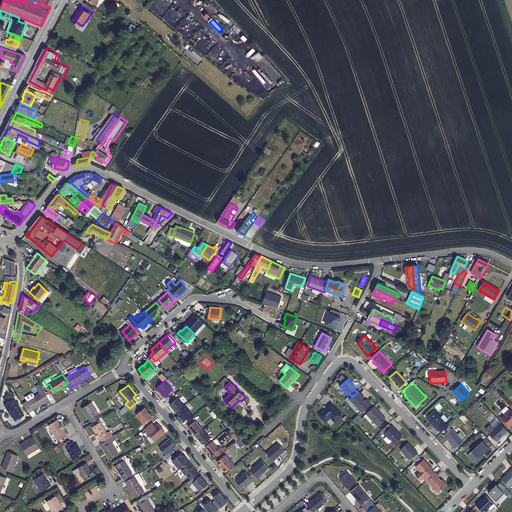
[(49,399),(44,390),(35,395),(33,392),(32,391),(26,395),(28,399),(33,408),(49,399)]
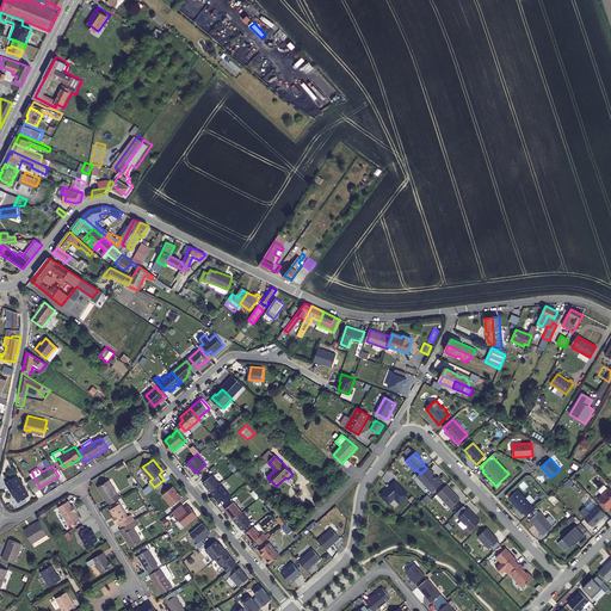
[(434,475),(427,467),(426,468),(420,474),(418,476),(433,492),(444,482),(438,476),(437,477),(434,476),(434,475)]
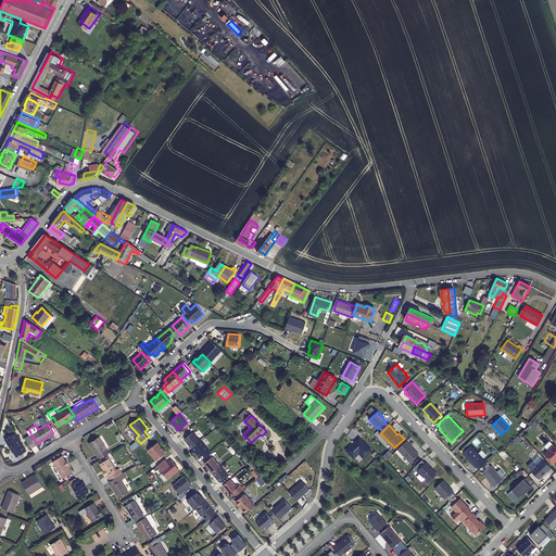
[(13,447),(17,454),(23,451),(27,449),(15,430),(4,437),(12,447),(13,447)]
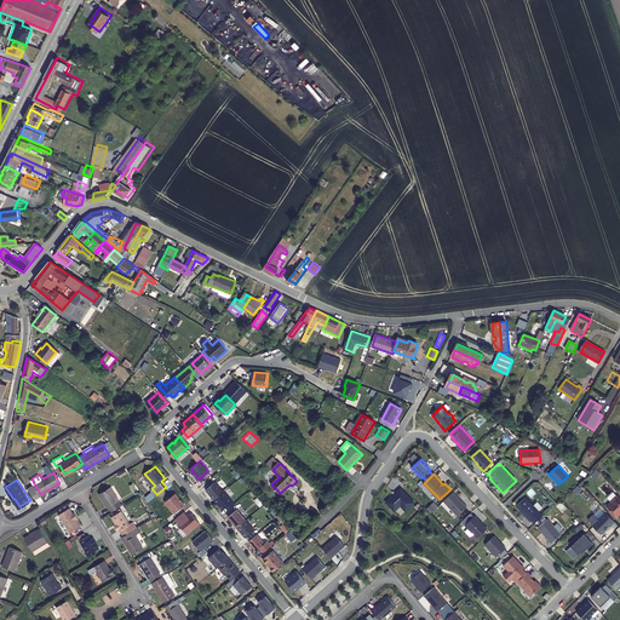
[(206,488),(214,498),(224,491),(216,481),(206,488)]
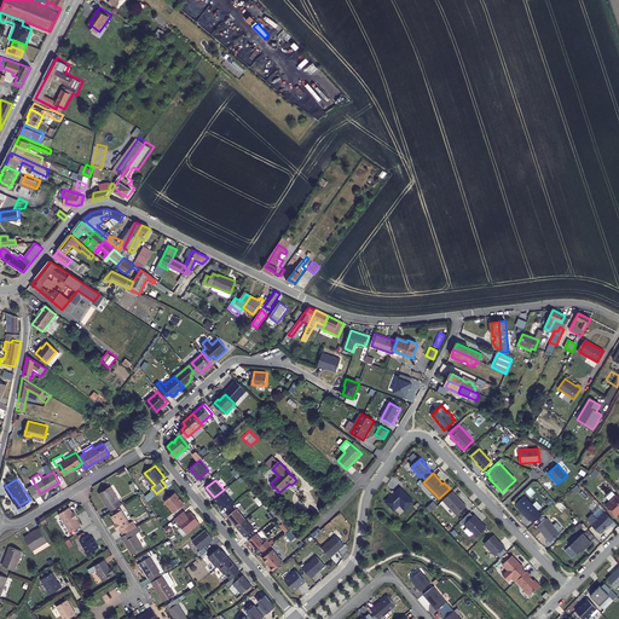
[(108,505),(111,510),(122,504),(111,486),(99,492),(108,505)]
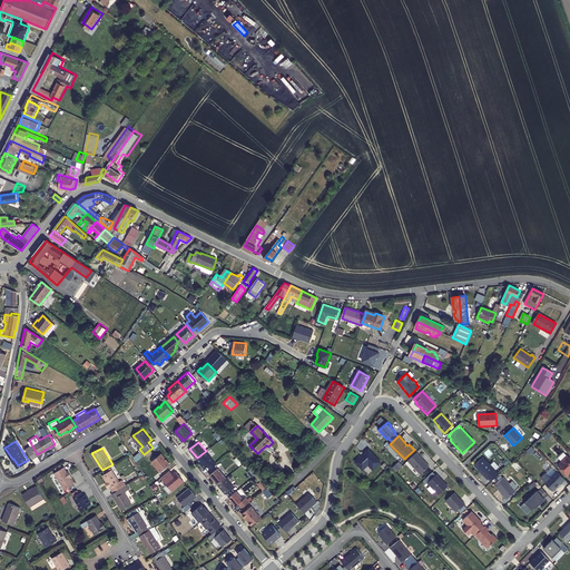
[(360,459),(359,459),(355,462),(363,470),(369,465),(373,470),(381,462),(369,449),(361,457),(361,458),(360,459)]
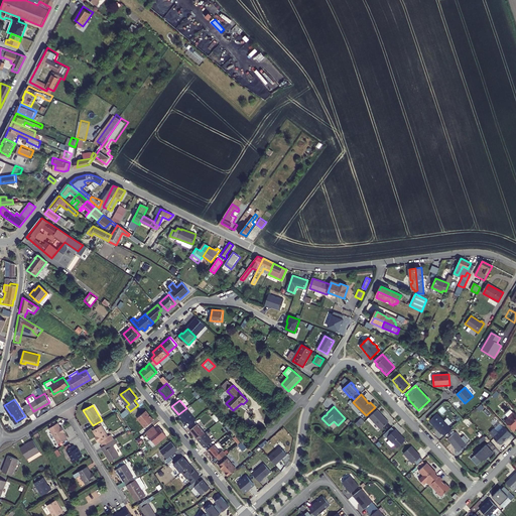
[(186,408),(178,414),(185,423),(188,420),(190,423),(197,419),(186,407),(186,408)]
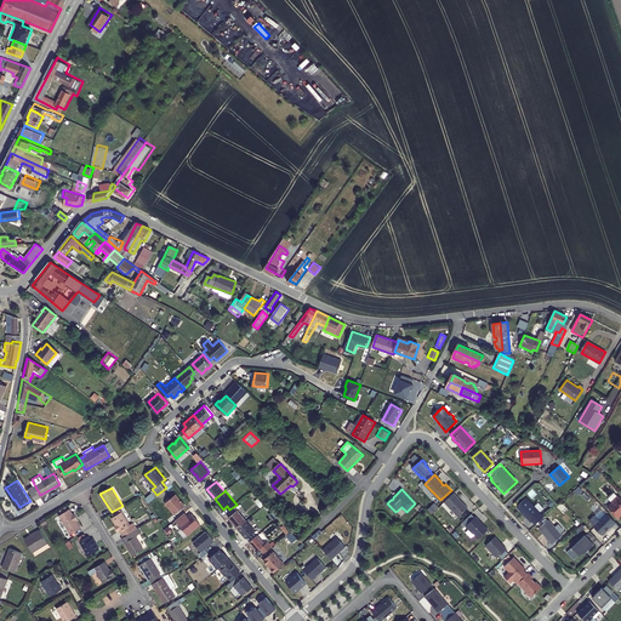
[(144,497),(148,502),(155,497),(152,491),(144,497)]
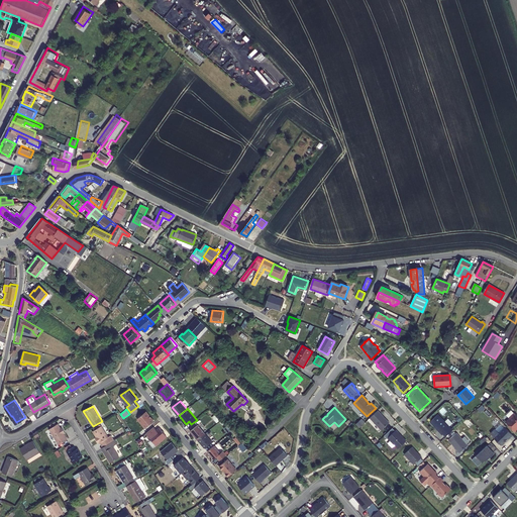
[(145,426),(151,422),(154,419),(146,410),(138,417),(145,426)]
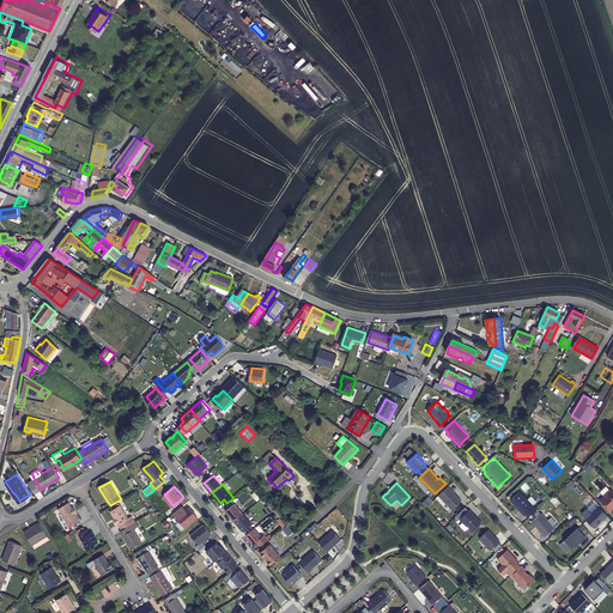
[(455,495),(448,487),(438,496),(453,510),(462,502),(457,497),(456,497),(454,495),(455,495)]
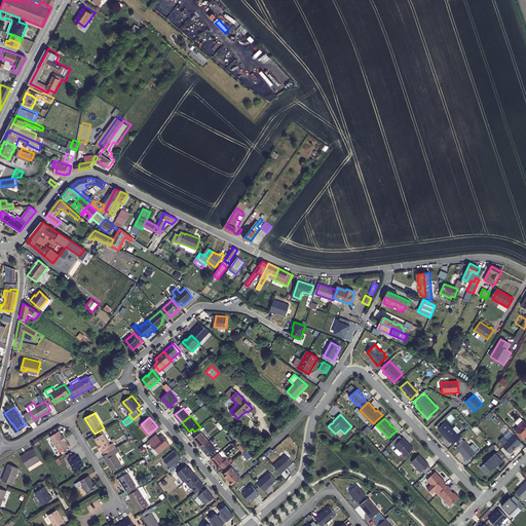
[(518,426),(515,429),(523,439),(525,436),(525,422),(524,420),(518,425),(518,426)]
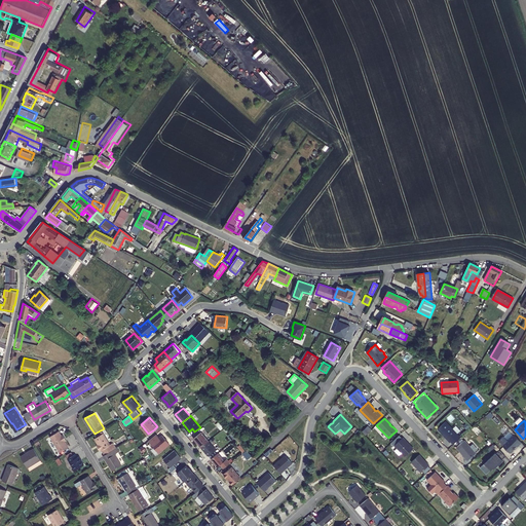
[(451,442),(453,444),(460,438),(446,421),(438,429),(450,443),(451,442)]
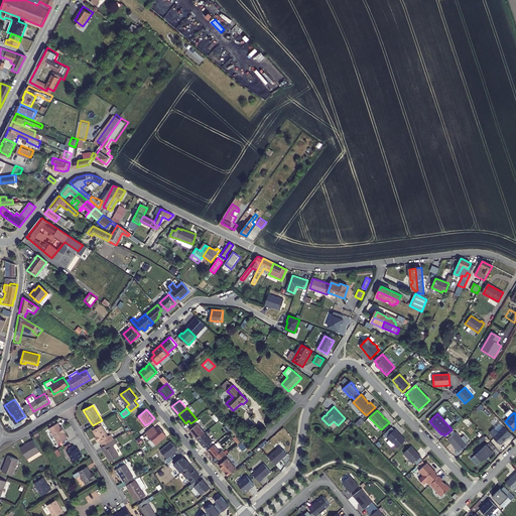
[(190,428),(198,437),(205,431),(198,422),(190,428)]
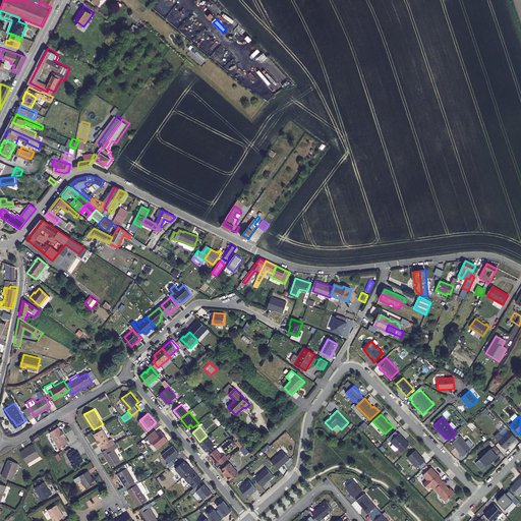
[(62,430),(60,431),(58,427),(50,431),(59,448),(68,443),(63,436),(64,435),(62,430)]
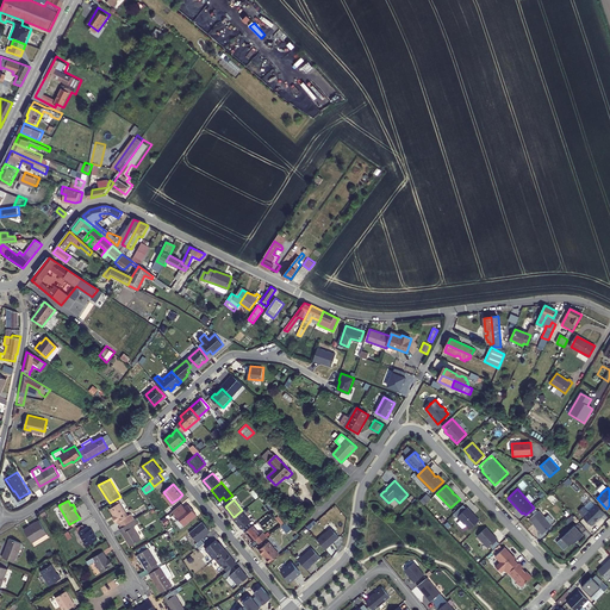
[(119,521),(122,527),(136,518),(132,512),(129,515),(120,502),(111,508),(116,516),(114,517),(117,522),(119,521)]
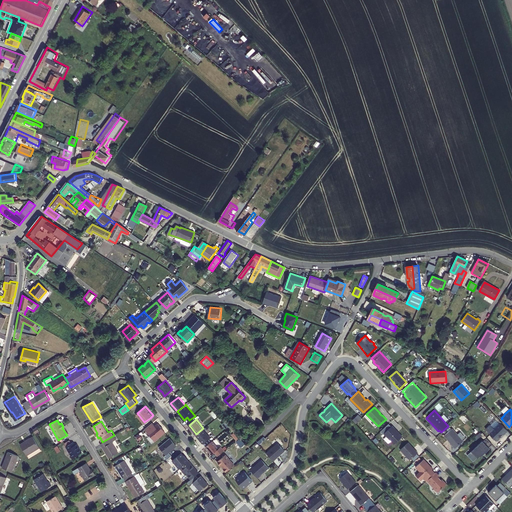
[(154,439),(155,440),(165,431),(158,422),(155,425),(153,421),(145,427),(150,434),(147,436),(151,441),(154,439)]
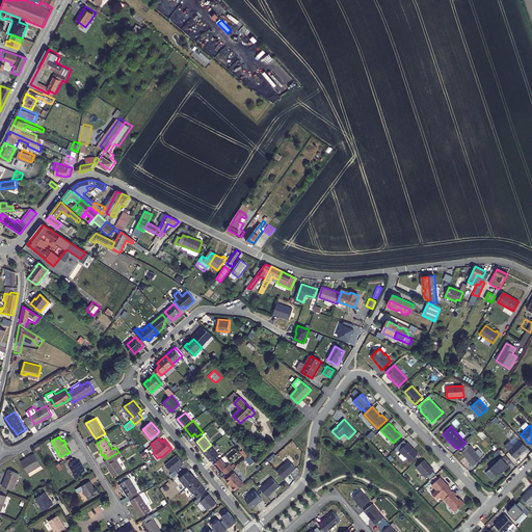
[(513,445),(508,450),(515,458),(515,457),(516,458),(516,457),(519,455),(520,455),(519,454),(522,452),(523,449),(524,448),(525,446),(523,443),(520,440),(514,446),(513,445)]
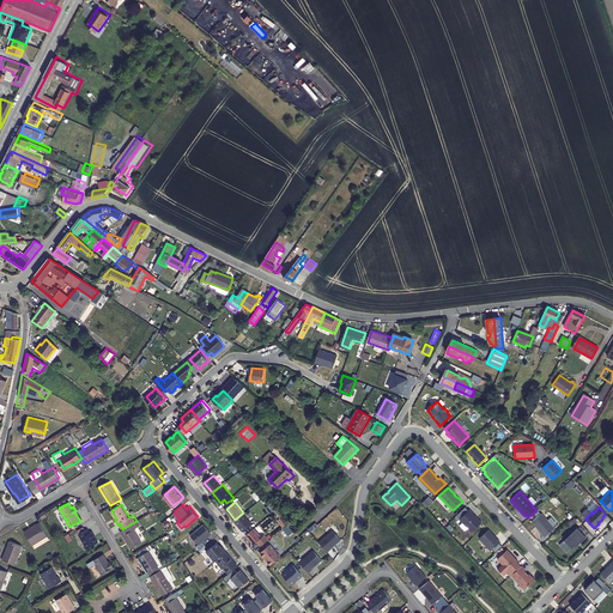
[(465,508),(455,517),(461,522),(462,521),(472,533),(481,523),(475,516),(474,517),(472,515),(473,514),(469,510),(468,511),(465,508)]
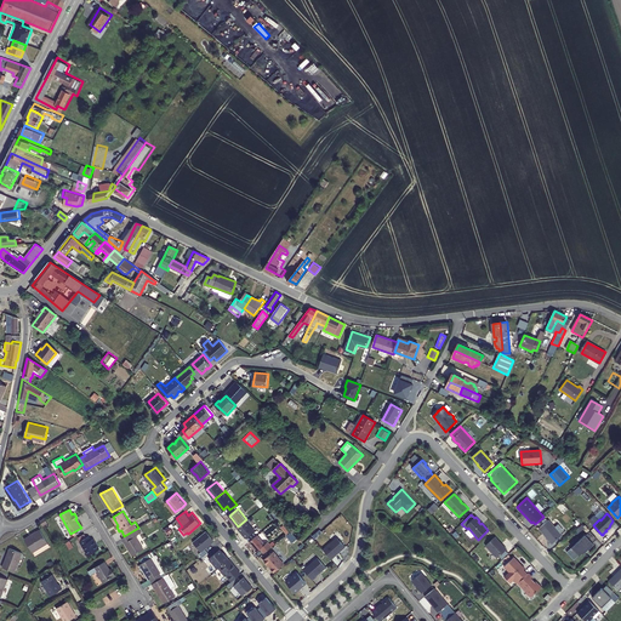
[(246,519),(238,527),(246,536),(255,529),(246,519)]
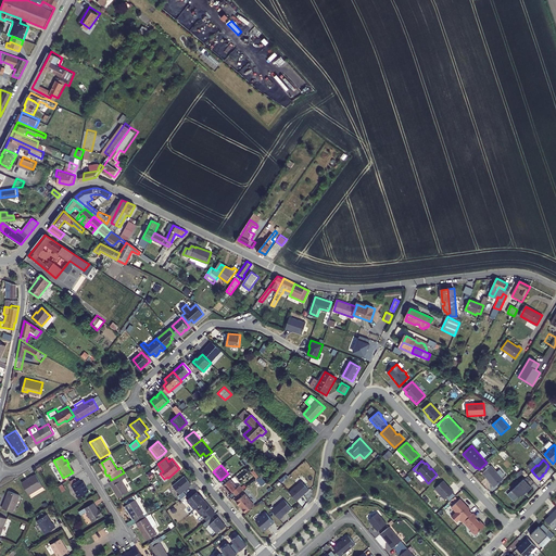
[(491,465),(482,472),(494,487),(503,479),(491,465)]
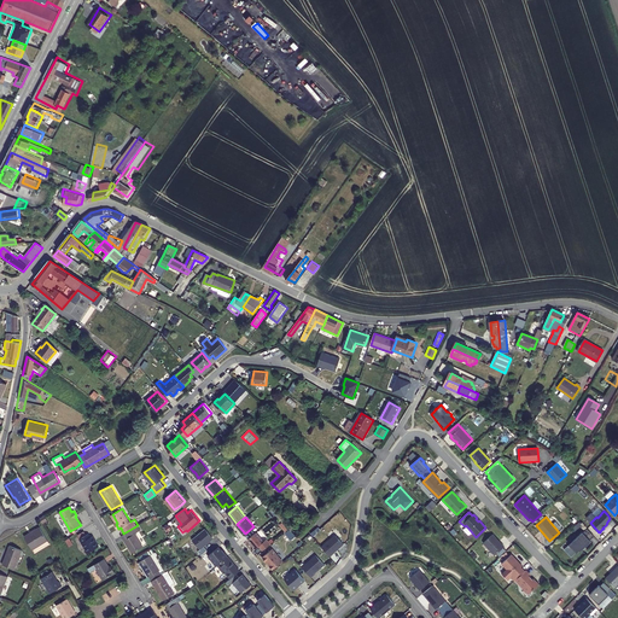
[(140,530),(138,525),(123,534),(122,535),(124,540),(135,532),(140,530)]
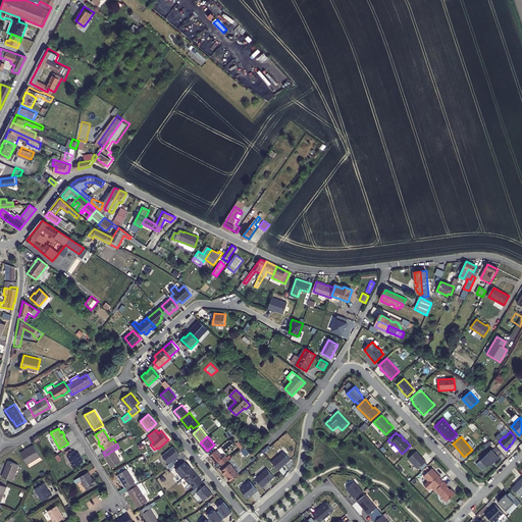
[(34,445),(27,449),(27,450),(21,453),(28,464),(41,456),(34,445)]
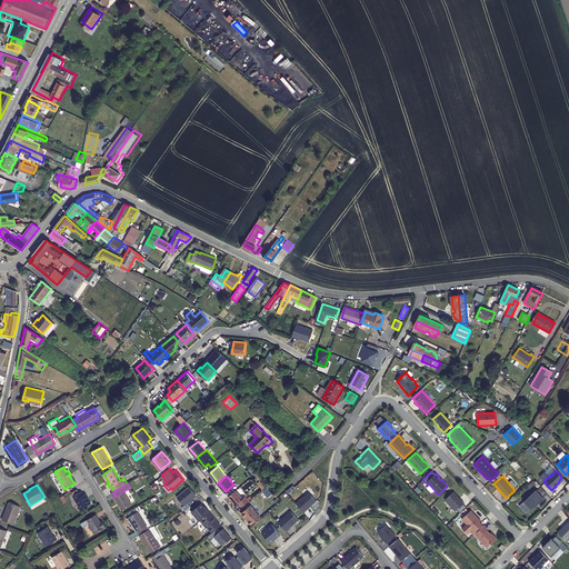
[(177,495),(185,505),(188,501),(197,495),(189,485),(177,495)]
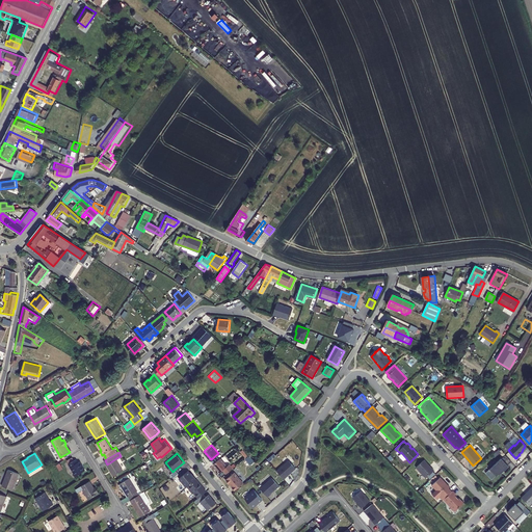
[(255,460),(249,454),(245,458),(250,463),(255,460)]
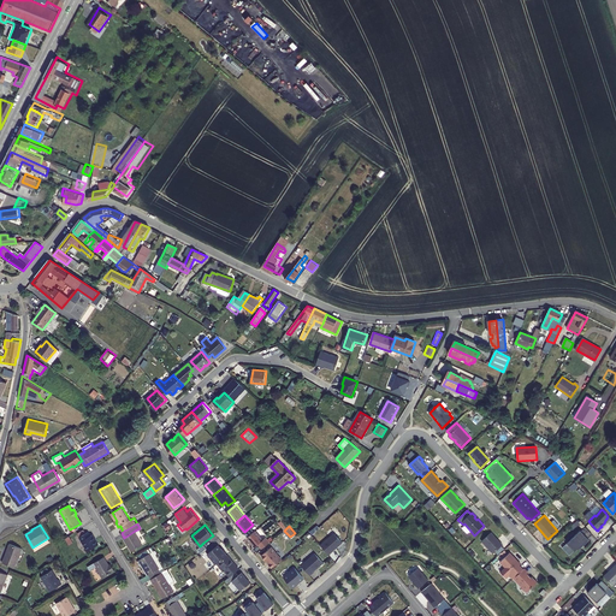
[(588,538),(592,534),(586,527),(581,532),(580,531),(567,543),(575,551),(580,548),(590,539),(588,538)]
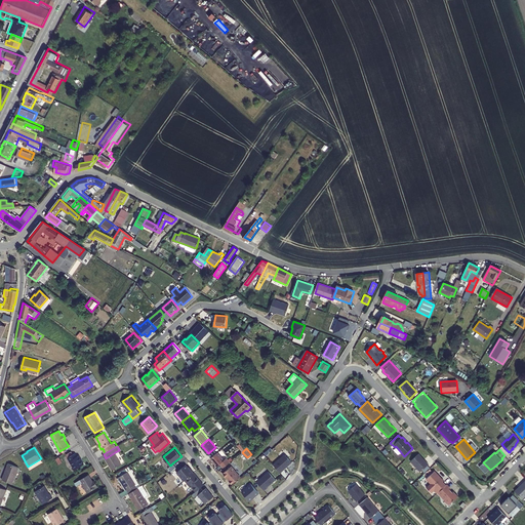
[(224,459),(217,451),(210,457),(216,466),(219,462),(223,467),(229,461),(226,457),(224,459)]
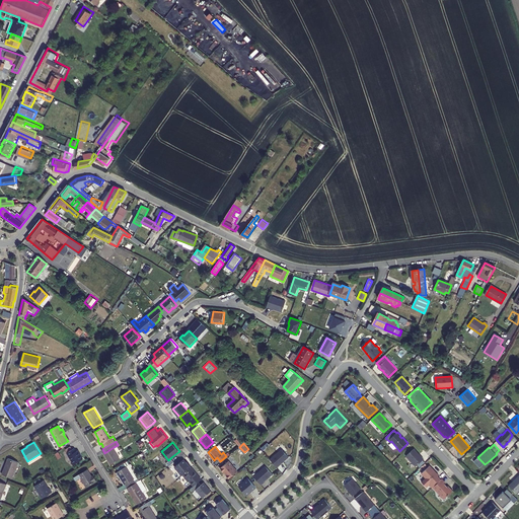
[(114,447),(104,453),(110,463),(121,458),(114,447)]
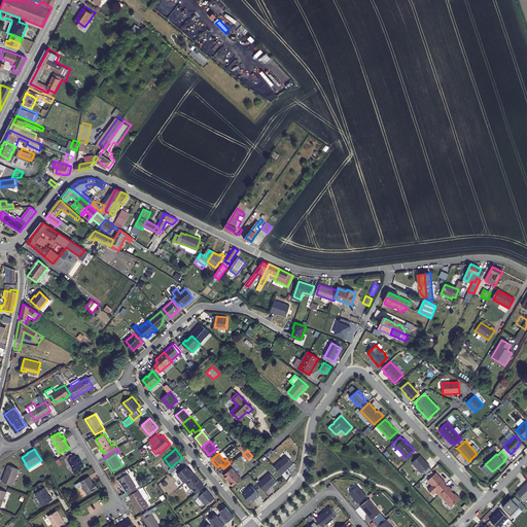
[(79,457),(77,458),(75,455),(67,459),(74,471),(84,465),(79,457)]
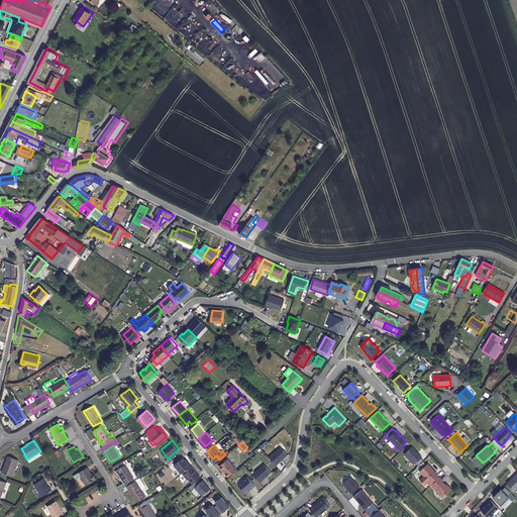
[(269,457),(276,466),(288,455),(280,447),(269,457)]
